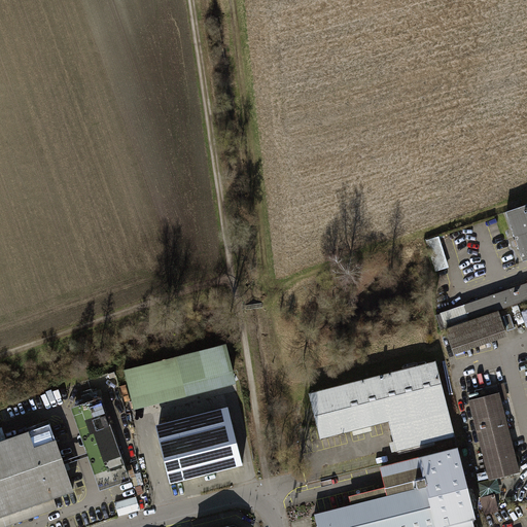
[(521,264),(526,260),(526,206),(504,214),(521,264)]
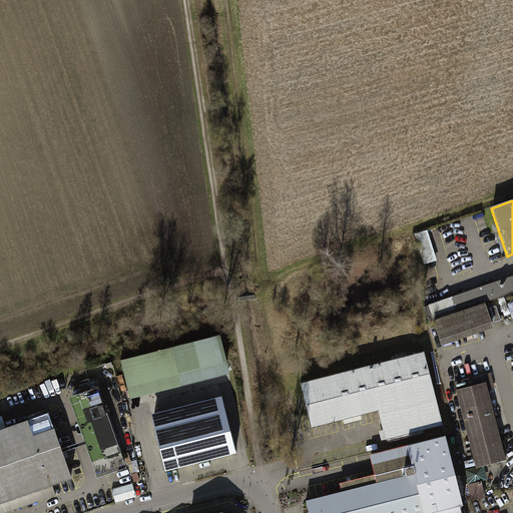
[(512,274),(426,308),(431,322),(483,305),(512,294),(512,274)]
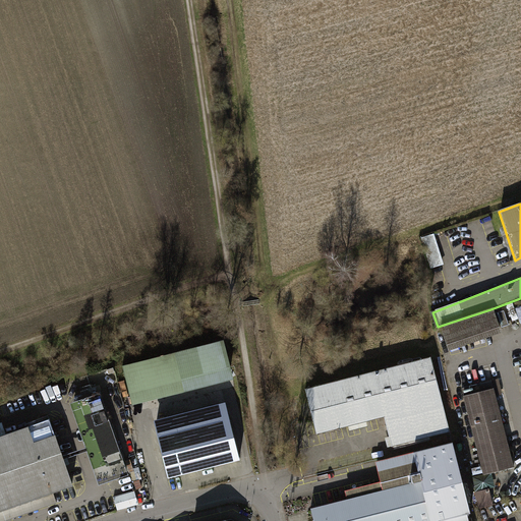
[(438,327),(446,352),(499,334),(490,309),(438,327)]
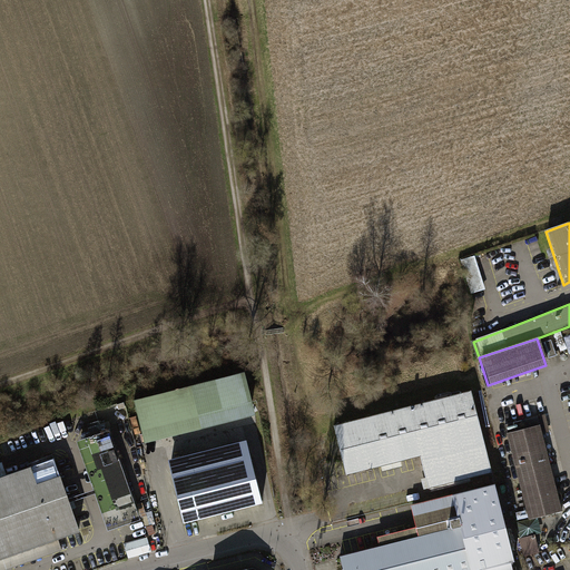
[(243,370),(133,396),(143,438),(254,411),(243,370)]
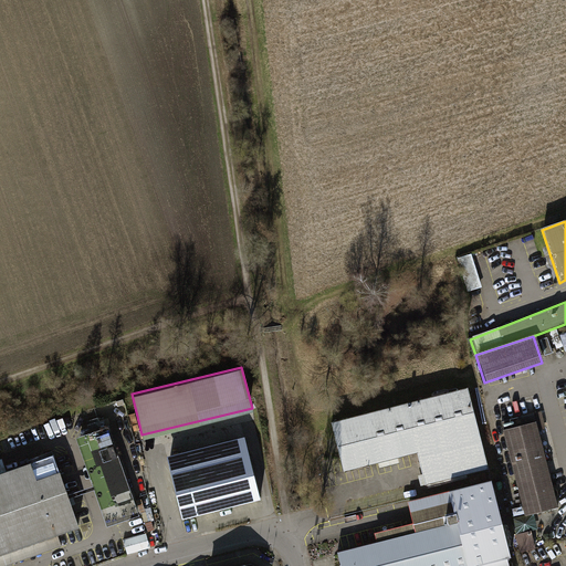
[(426,483),(488,467),(468,387),(332,421),(344,470),(417,451),(426,483)]
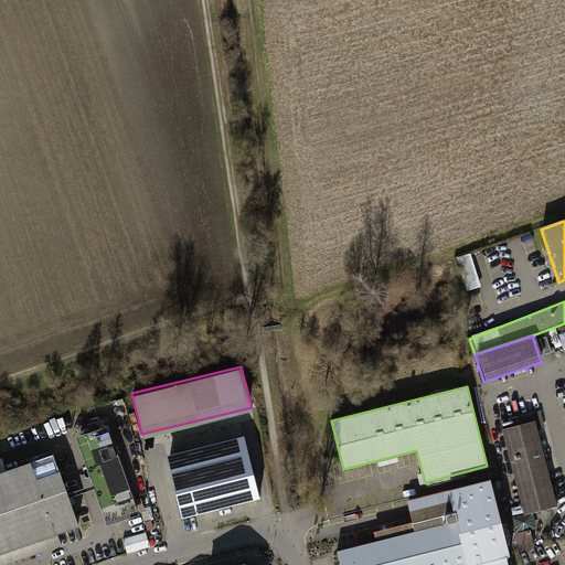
[(74,435),(104,524),(137,513),(107,424),(74,435)]
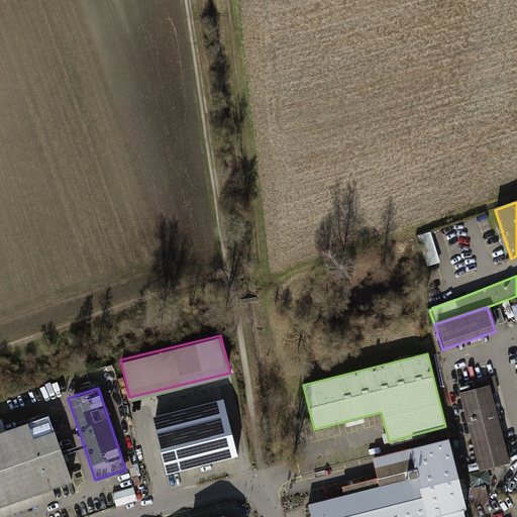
[(457,396),(479,473),(510,464),(489,388),(457,396)]
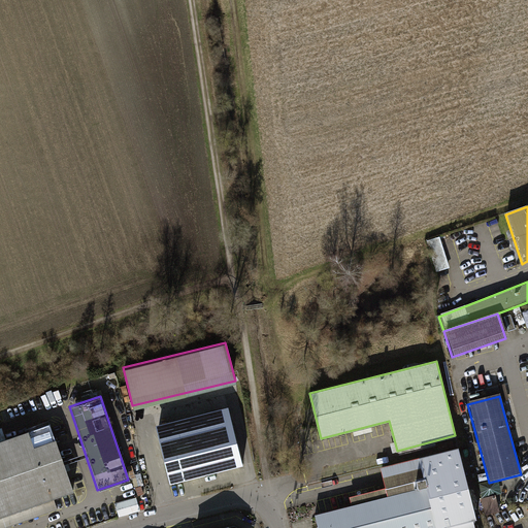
[(169,482),(242,463),(227,404),(154,423),(169,482)]
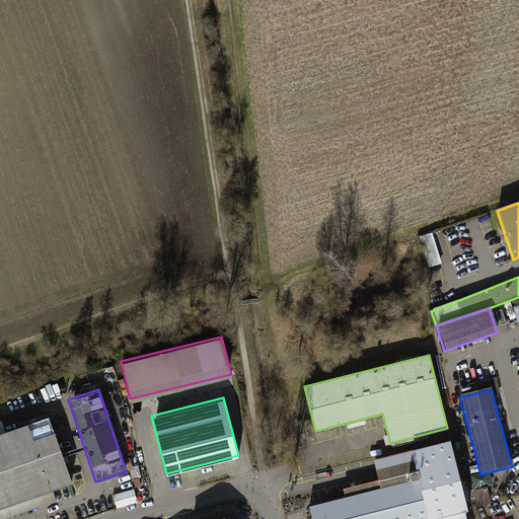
[(0,430),(0,518),(56,501),(51,488),(71,480),(48,415),(0,430)]
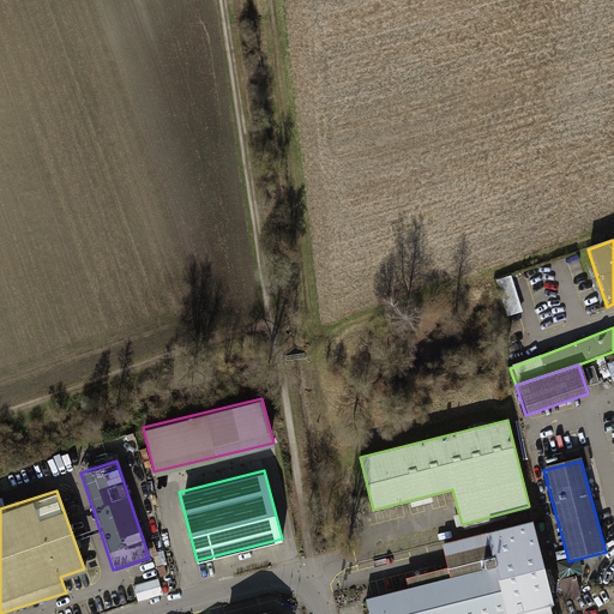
[(554,601),(535,523),(491,534),(489,531),(444,543),(452,577),(368,599),(372,613),(552,613),(549,602),(554,601)]
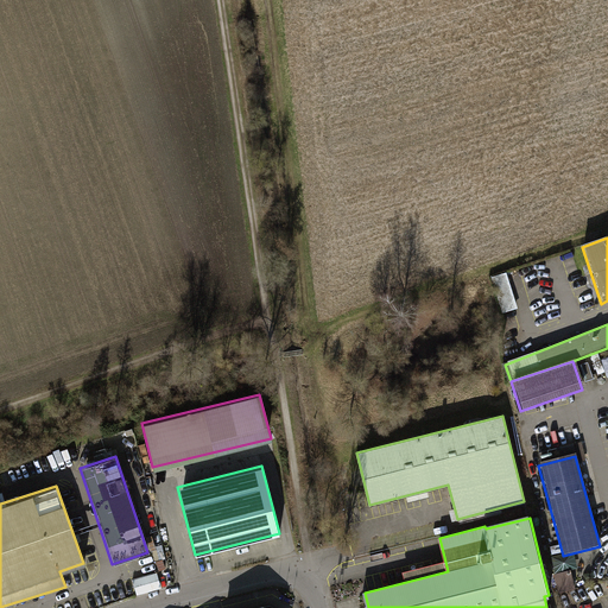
[(159,572),(135,578),(139,593),(163,587),(159,572)]
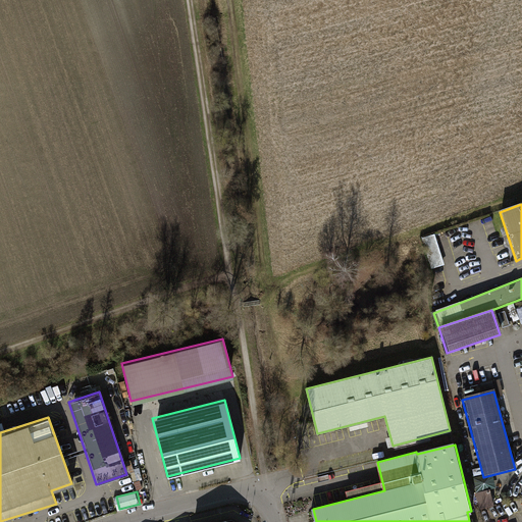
All buildings are outlined.
